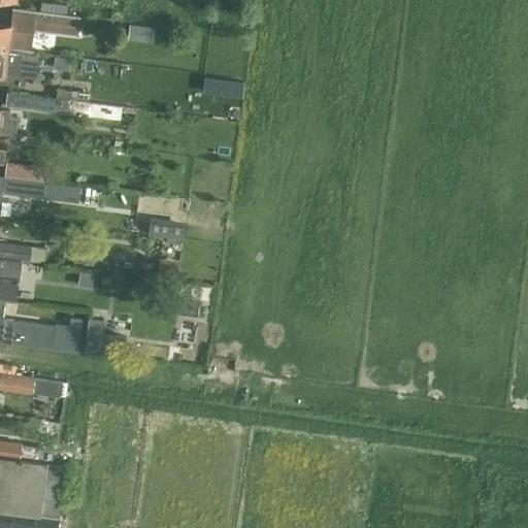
[(67,6),(40,2),(39,11),(66,14),(67,6)]
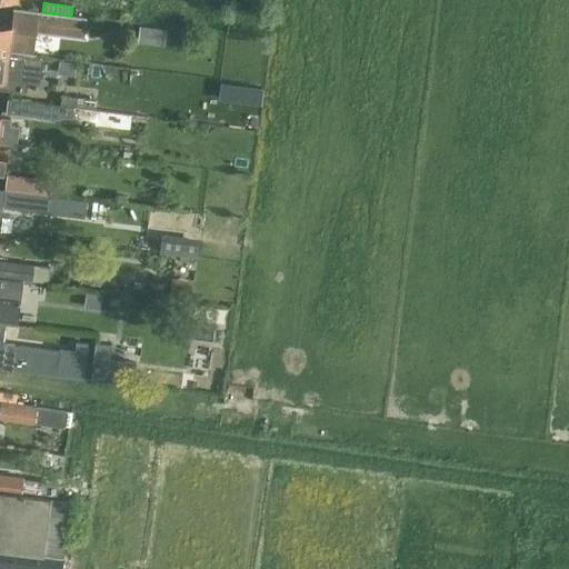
[(71,16),(42,12),(15,8),(12,27),(0,25),(0,52),(9,53),(33,57),(37,32),(85,39),(87,18),(71,16)]
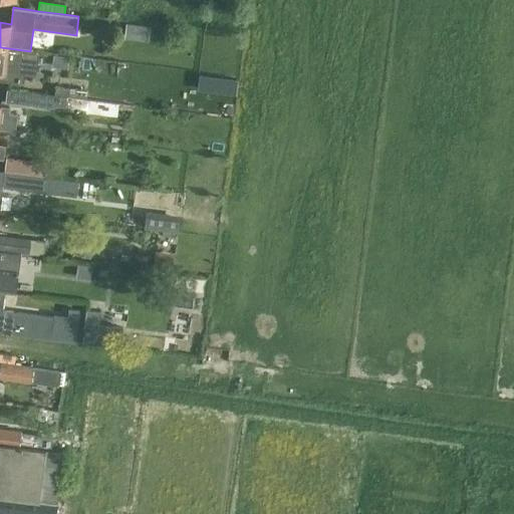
[(124,39),(149,42),(150,26),(125,23),(124,39)]
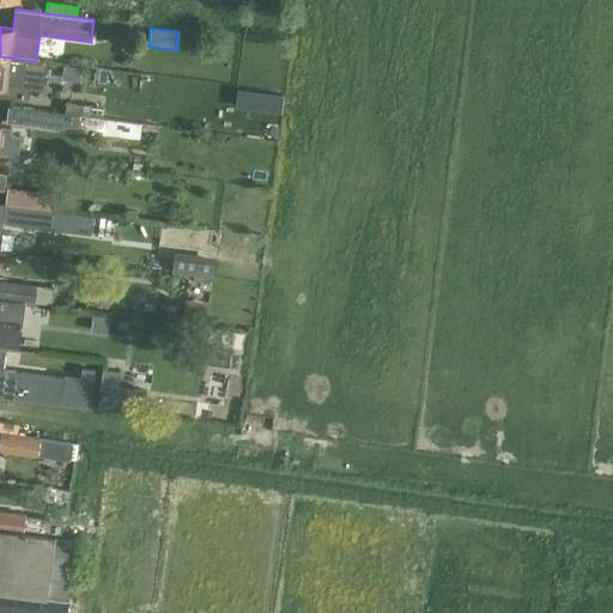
[(47,65),(38,64),(38,61),(36,61),(10,58),(0,56),(0,95),(23,98),(23,97),(28,98),(29,89),(43,91),(47,65)]
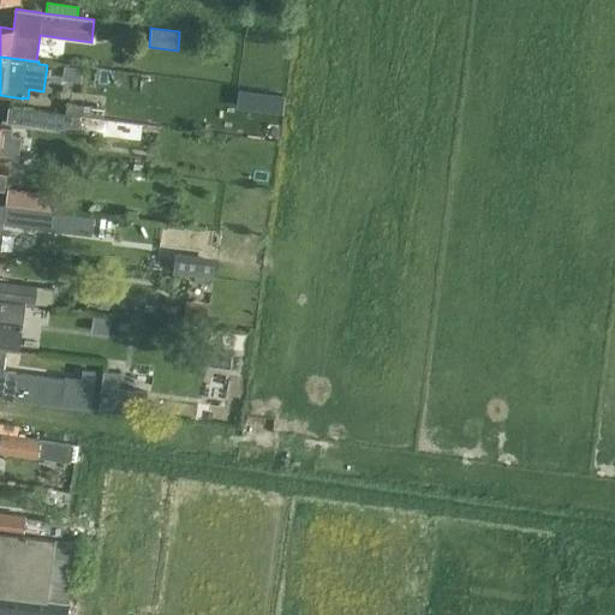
[(105,108),(64,103),(63,113),(103,118),(105,108)]
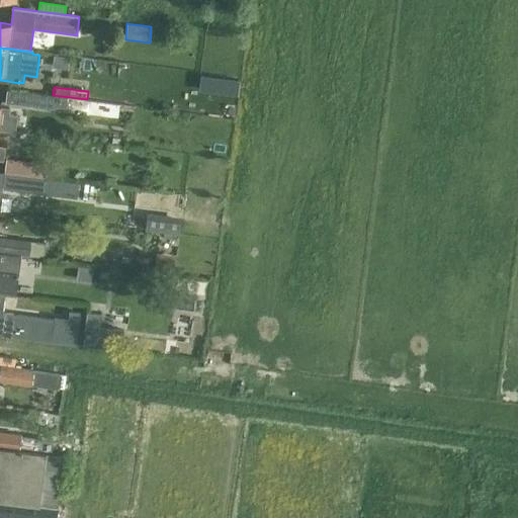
[(5,103),(55,108),(55,106),(66,107),(67,98),(7,91),(5,103)]
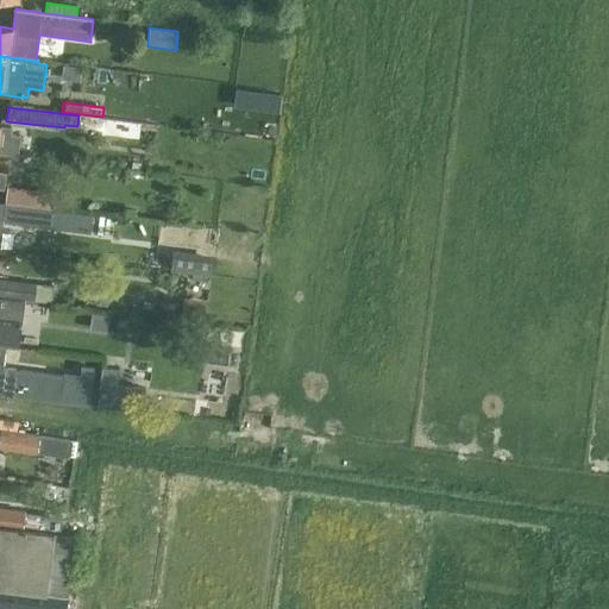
[(113,123),(110,143),(133,148),(137,126),(113,123)]
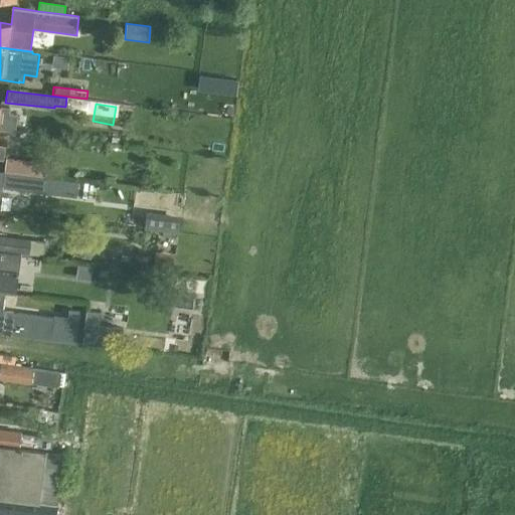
[(6,158),(4,171),(46,176),(47,163),(6,158)]
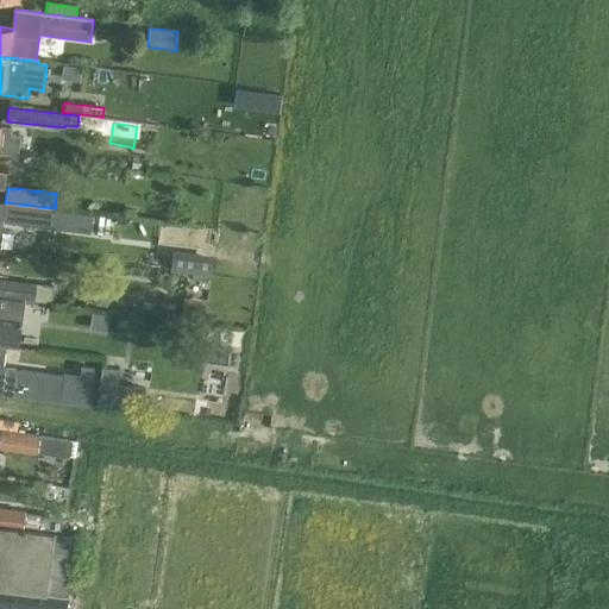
[(2,220),(2,221),(52,228),(55,208),(5,202),(2,220)]
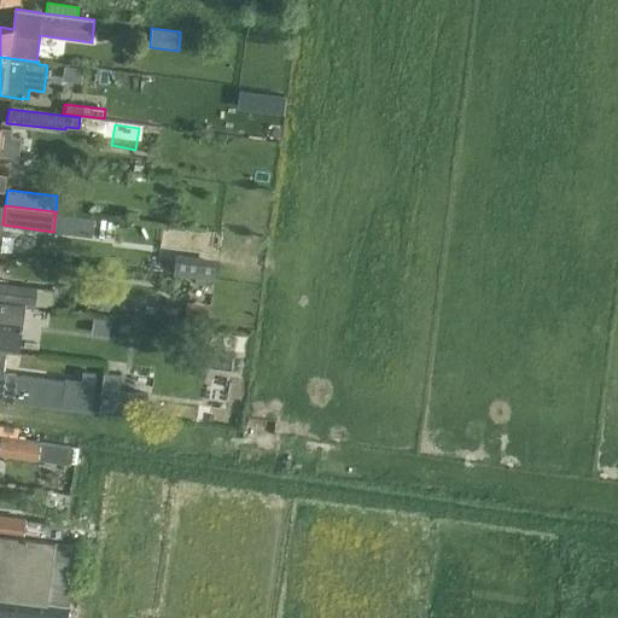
[(213,281),(216,260),(175,254),(172,275),(213,281)]
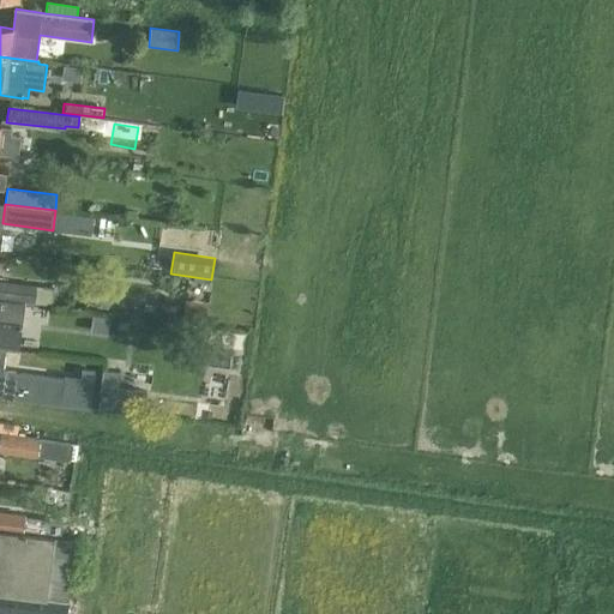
[(0,300),(20,302),(53,306),(54,288),(36,287),(36,284),(0,280),(0,300)]
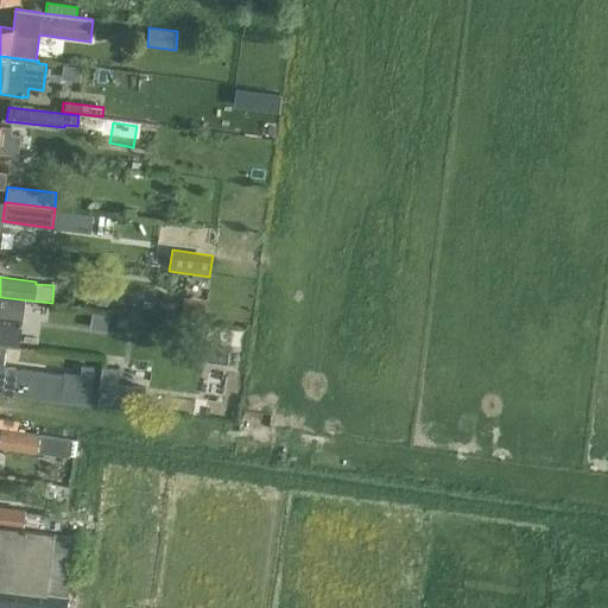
[(20,322),(21,322),(25,301),(20,299),(0,297),(0,346),(5,347),(5,346),(7,320),(20,322)]
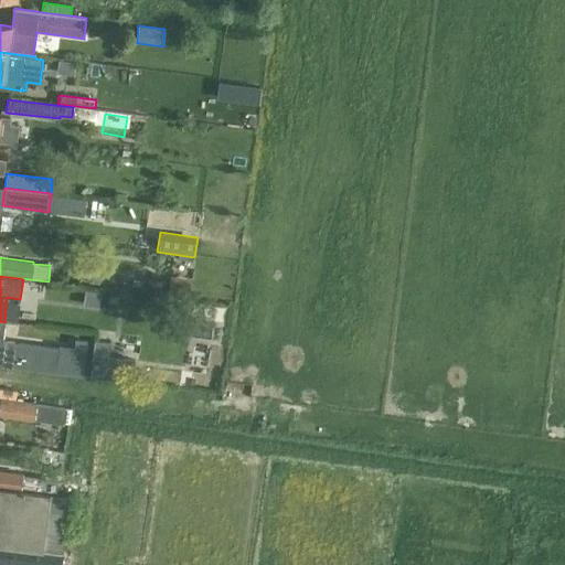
[(0,321),(0,365),(2,365),(83,376),(87,339),(75,338),(74,348),(59,345),(59,349),(2,341),(4,322),(0,321)]
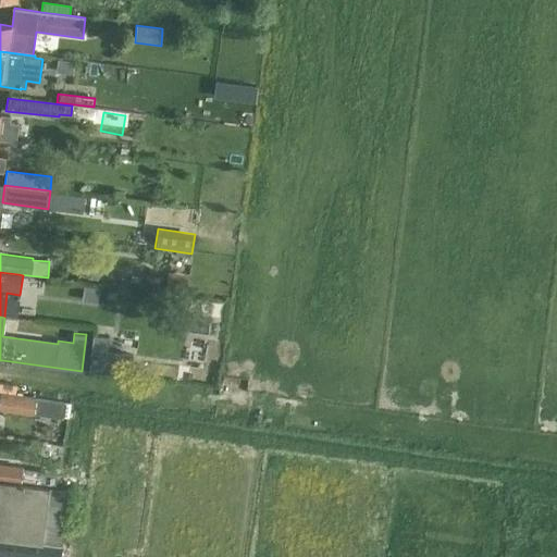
[(106,357),(104,368),(132,371),(134,354),(106,351),(106,357)]
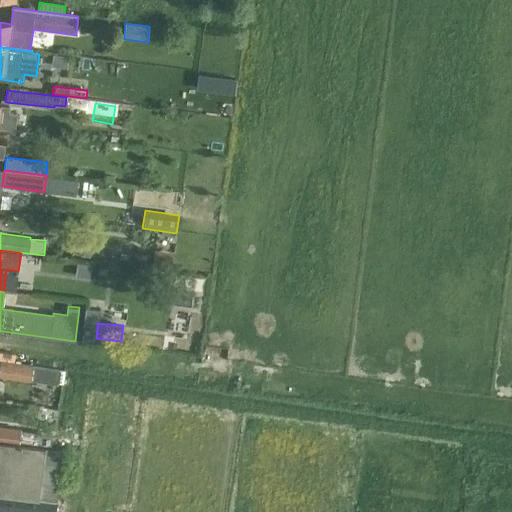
[(60,370),(0,362),(0,376),(58,384),(60,370)]
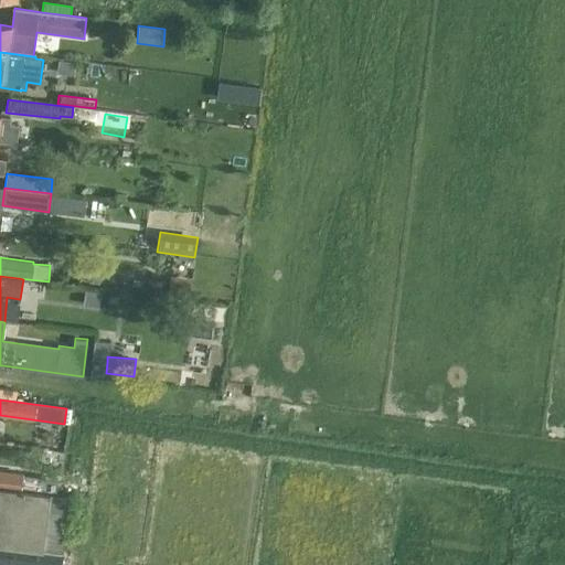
[(64,452),(43,451),(42,467),(63,468),(64,452)]
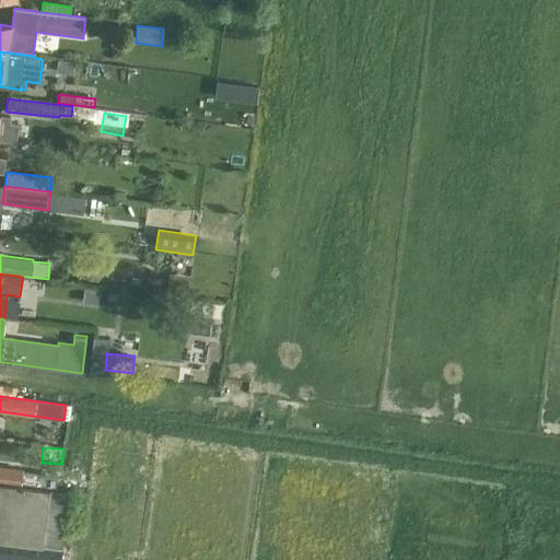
[(0,482),(22,486),(23,473),(23,470),(0,467),(0,482)]
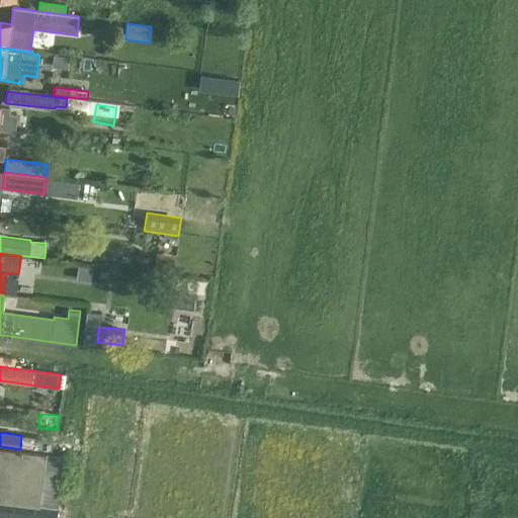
[(65,455),(46,453),(0,447),(0,501),(59,508),(65,455)]
